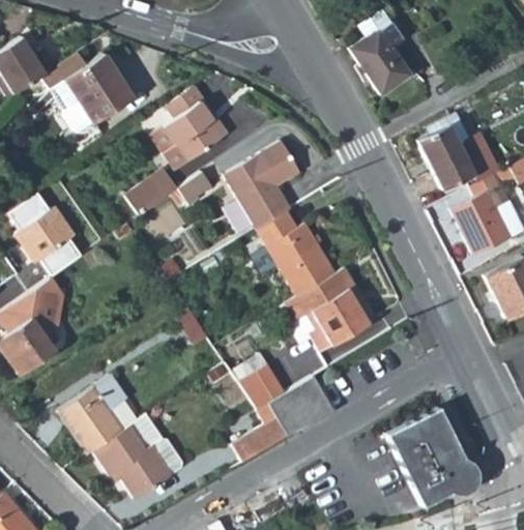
[(378,27),(349,47),(381,93),(410,72),(390,45),(400,39),(388,22),(379,29),(378,27)]
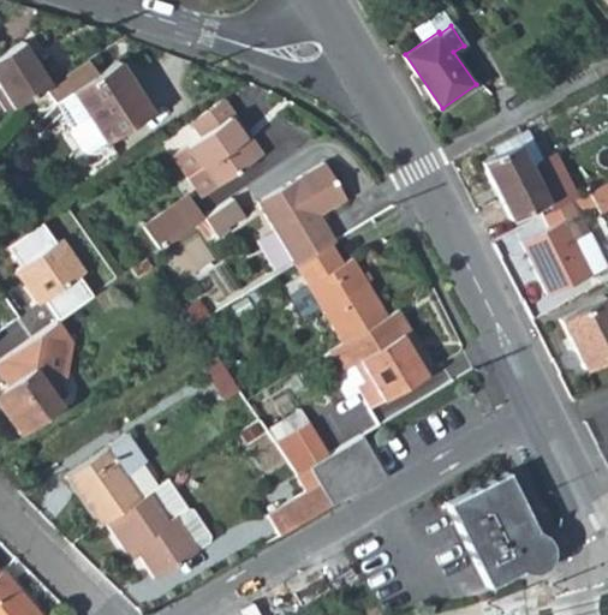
[(0,84),(0,93),(11,112),(52,85),(69,75),(52,51),(40,59),(27,41),(0,58),(0,78),(4,83),(0,84)]
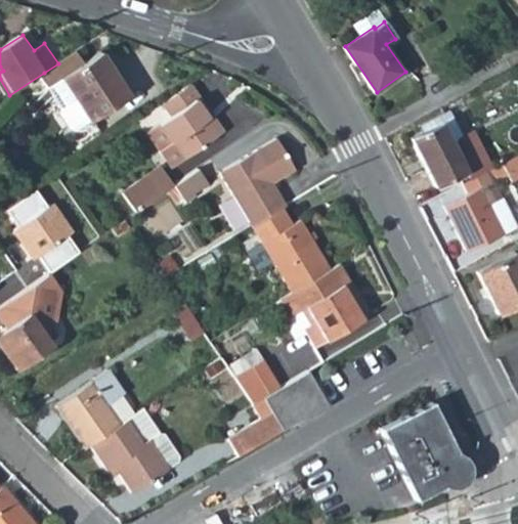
[(88,63),(79,49),(58,63),(44,73),(51,85),(66,77),(77,94),(92,119),(132,95),(104,52),(88,63)]
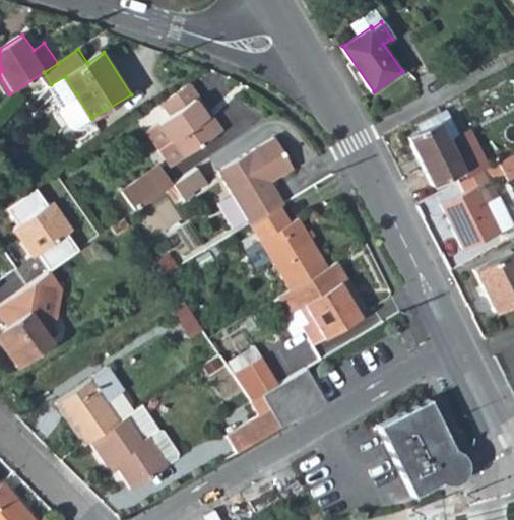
[(65,76),(51,84),(63,103),(76,93),(65,76)]
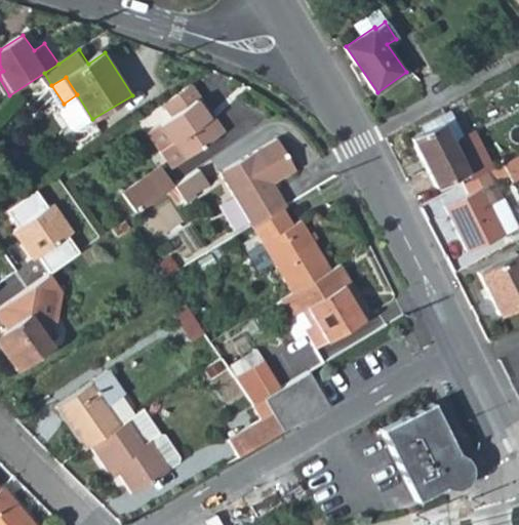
[(203,95),(195,82),(166,103),(174,114),(151,131),(175,167),(224,134),(199,98),(203,95)]
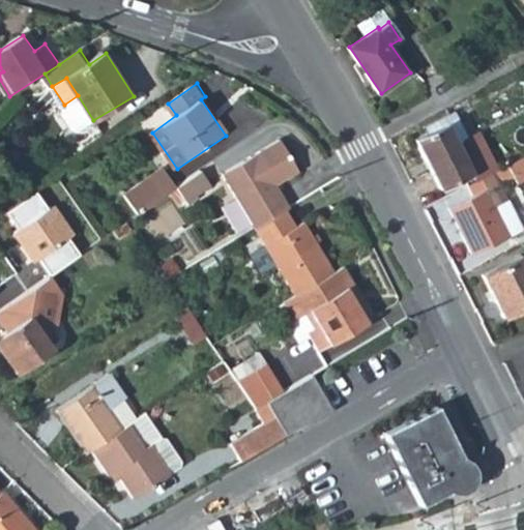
[(201,99),(226,136),(230,133),(205,96),(201,99)]
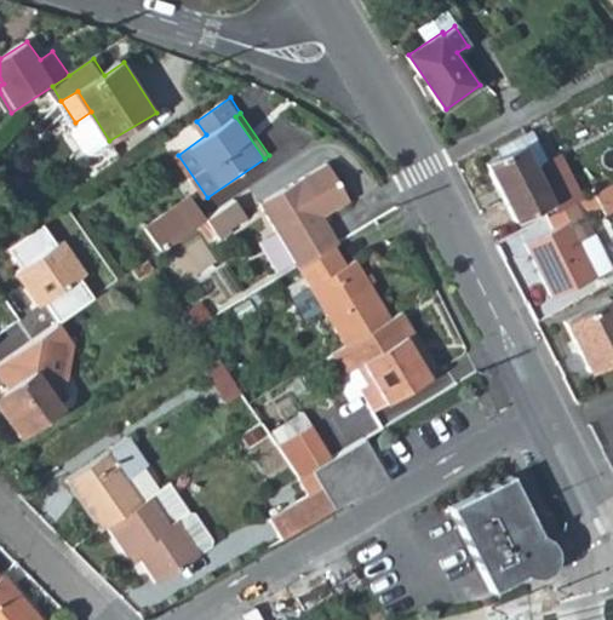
[(502,147),(505,154),(528,143),(540,166),(553,160),(534,130),(502,147)]
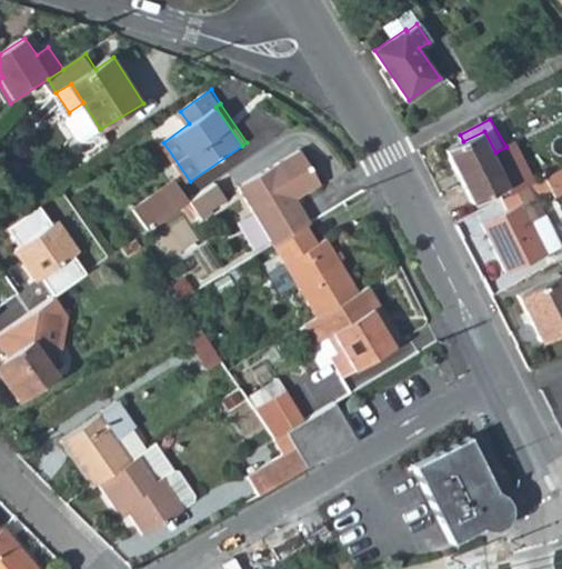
[(463,141),(448,149),(474,201),(511,183),(495,152),(484,131),(463,141)]
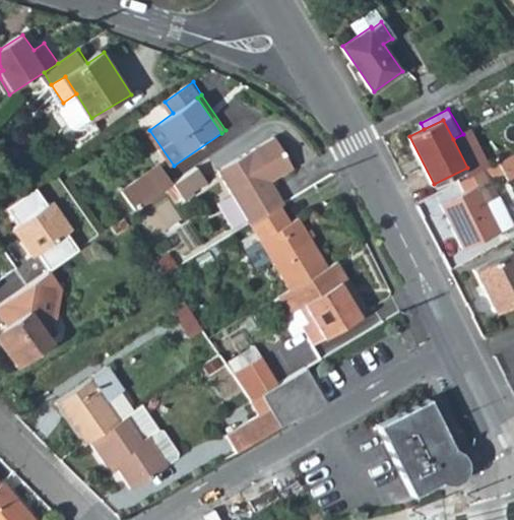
[(219,174),(252,226),(281,209),(285,207),(271,184),(293,171),(273,140),(219,174)]
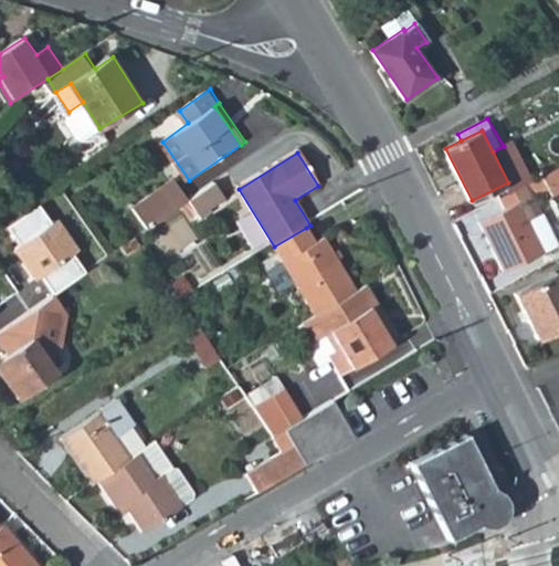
[(558,166),(502,198),(506,208),(483,222),(507,272),(545,255),(544,253),(534,231),(523,209),(538,200),(536,195),(551,187),(556,195),(558,194),(558,166)]
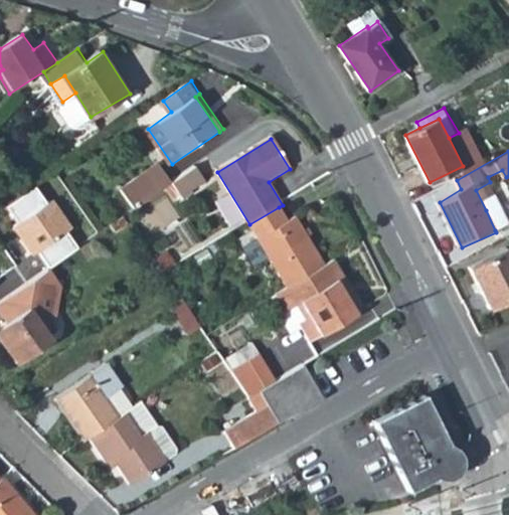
[(125,189),(138,207),(171,184),(175,182),(163,163),(125,189)]
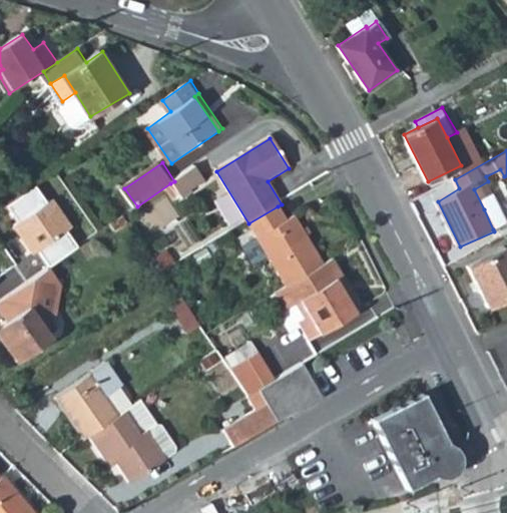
[(207,182),(194,166),(174,181),(170,183),(183,199),(207,182)]
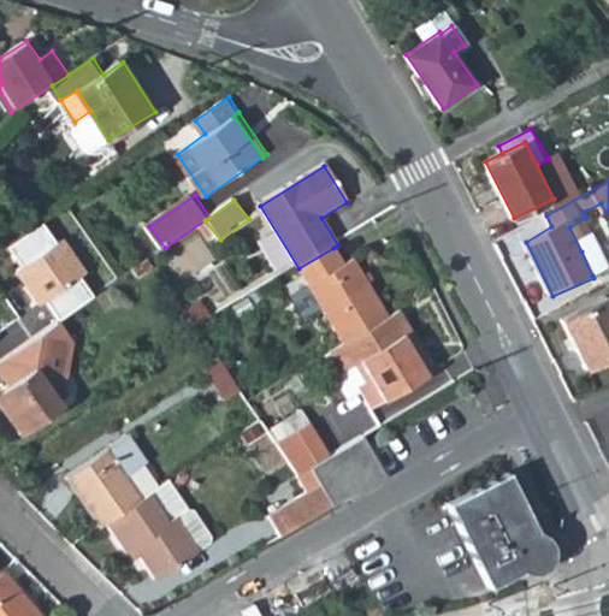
[(47,301),(60,320),(95,296),(82,276),(87,273),(64,238),(59,242),(45,221),(28,232),(10,246),(24,266),(19,270),(42,303),(47,301)]
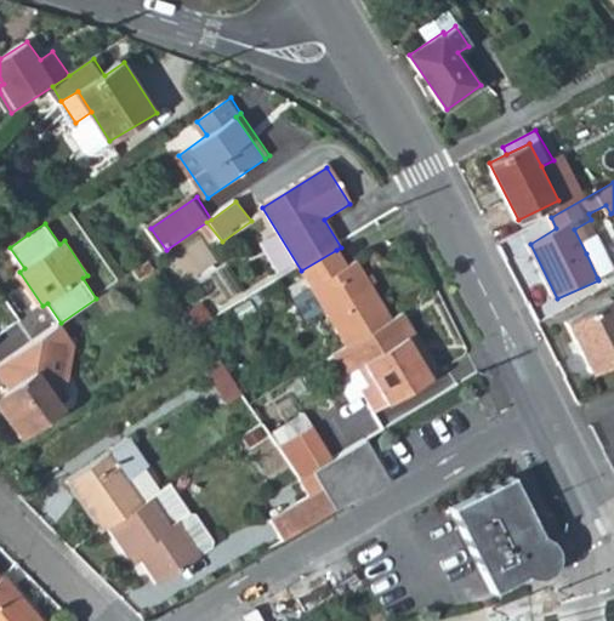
[(598,249),(586,254),(597,278),(610,271),(598,249)]
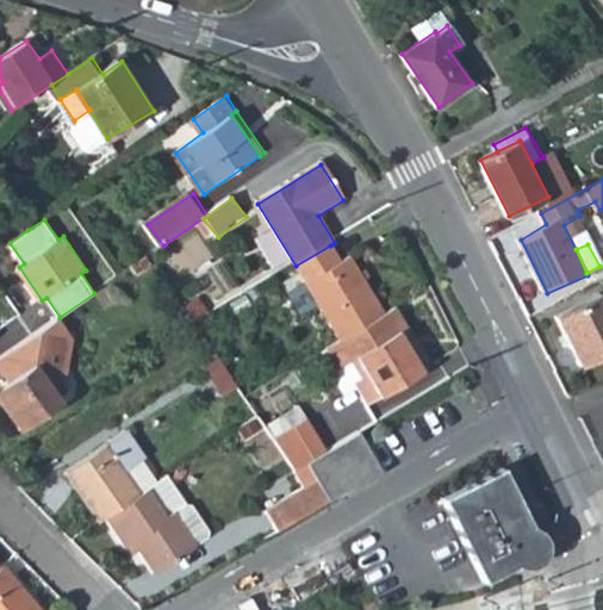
[(296,266),(339,343),(384,318),(350,261),(341,265),(330,246),(296,266)]
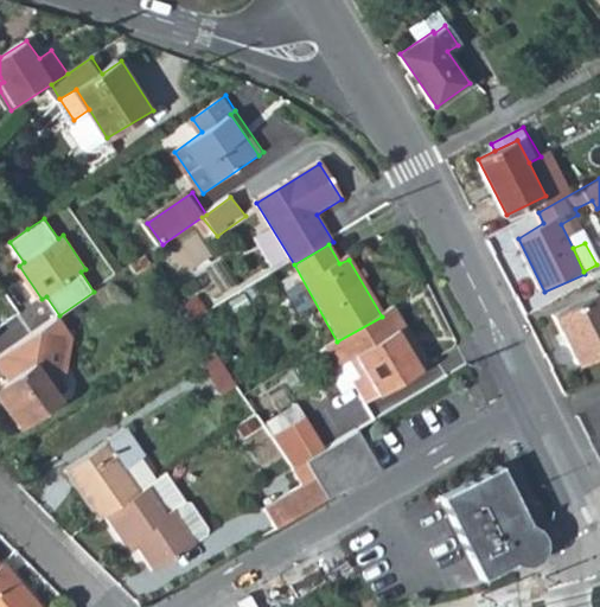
[(599,294),(557,314),(582,363),(599,353),(599,294)]
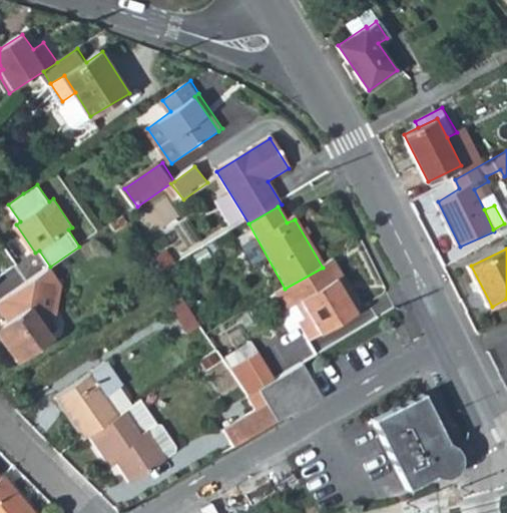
[(351,288),(334,261),(323,268),(285,289),(275,295),(285,312),(296,306),(304,320),(298,323),(301,327),(310,342),(359,314),(346,291),(351,288)]
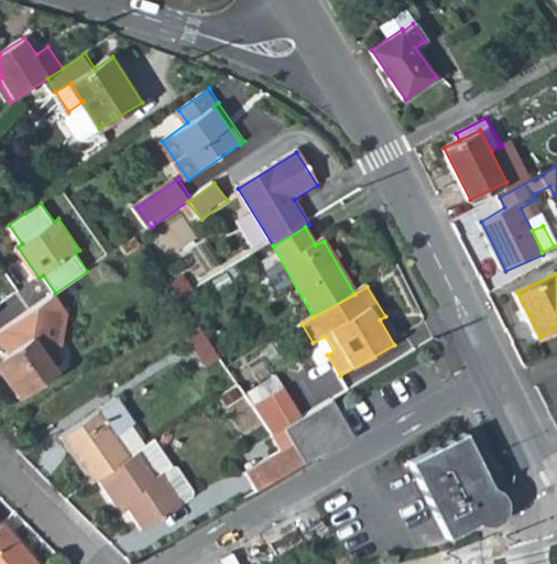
[(68,314),(53,294),(0,331),(0,336),(10,350),(0,357),(0,364),(21,396),(58,371),(48,357),(62,349),(68,314)]
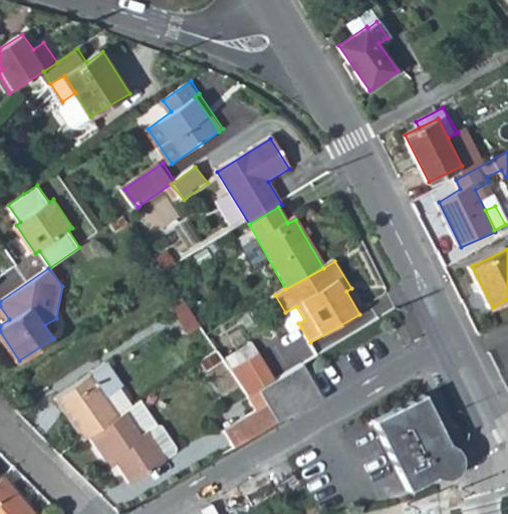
[(185,326),(198,318),(184,297),(171,306),(185,326)]
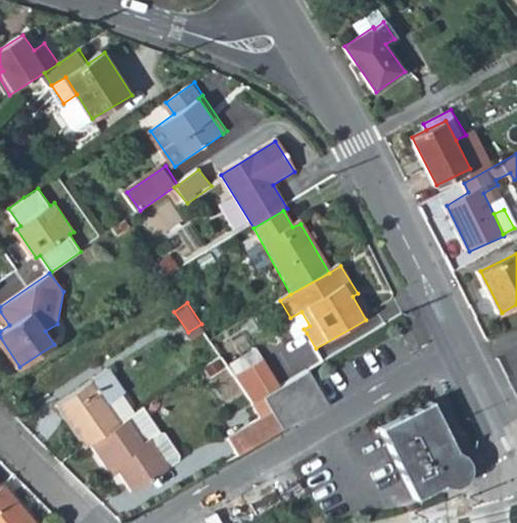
[(310,326),(301,312),(290,318),(283,322),(294,340),(307,333),(303,329),(310,326)]
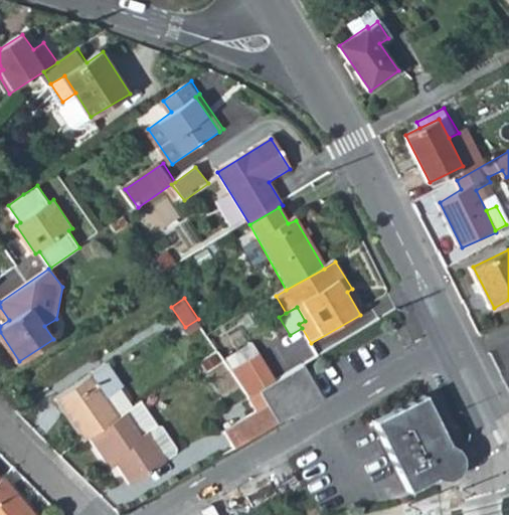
[(264,351),(232,369),(251,397),(266,388),(279,380),(264,351)]
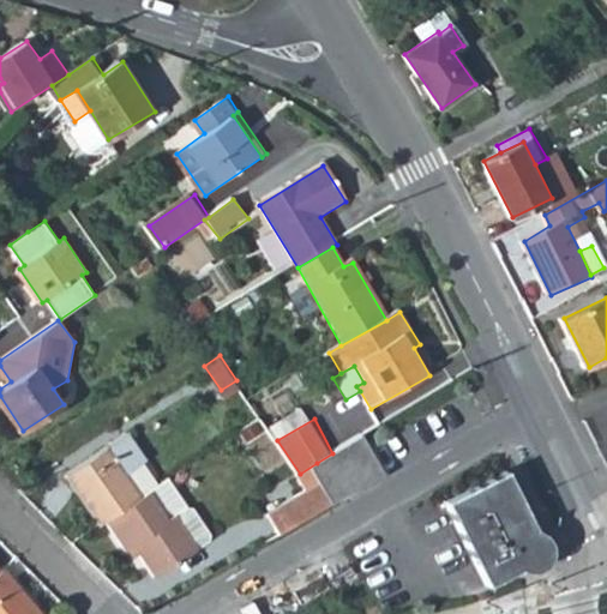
[(390,471),(366,433),(332,453),(317,463),(337,503),(390,471)]
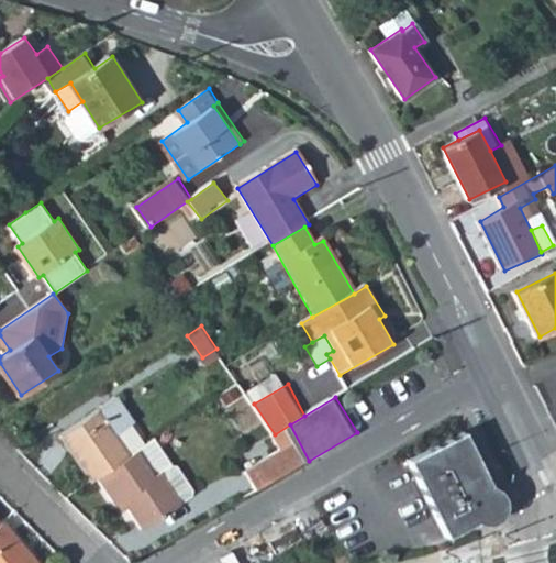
[(65,435),(96,481),(99,478),(132,456),(117,434),(133,424),(118,401),(65,435)]
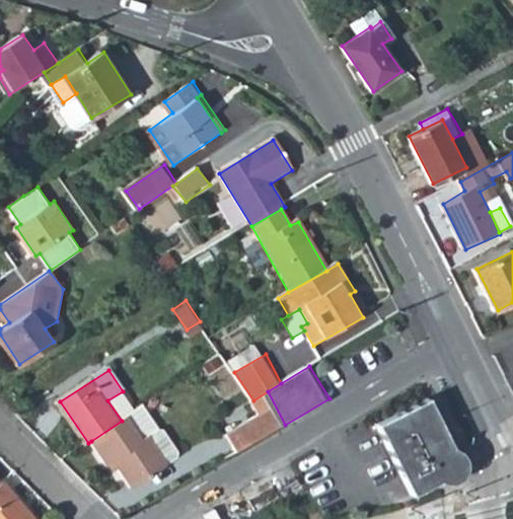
[(230,434),(241,451),(283,426),(285,425),(268,391),(253,400),(263,414),(230,434)]
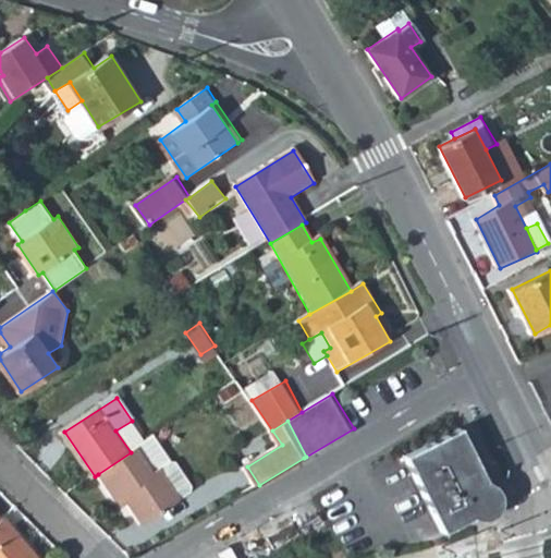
[(463,428),(409,453),(447,531),(475,518),(480,519),(490,517),(494,516),(499,512),(501,508),(503,504),(503,497),(501,492),(498,487),(494,483),(488,481),(463,428)]
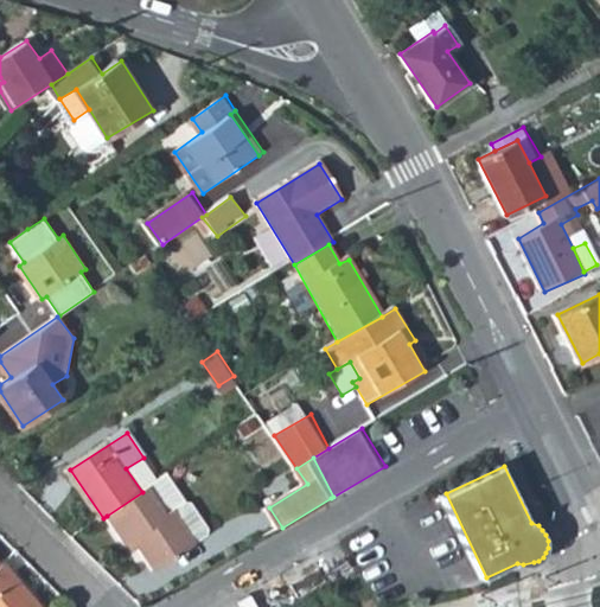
[(166,477),(150,487),(142,492),(107,516),(126,545),(134,540),(155,572),(196,544),(208,537),(209,530),(193,506),(184,504),(166,477)]
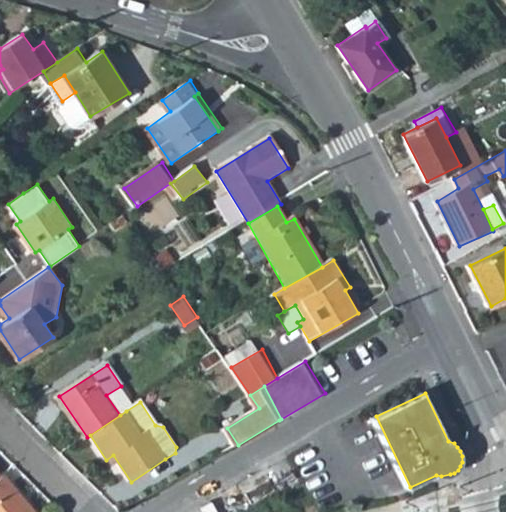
[(35,511),(5,473),(2,476),(0,477),(0,511),(35,511)]
